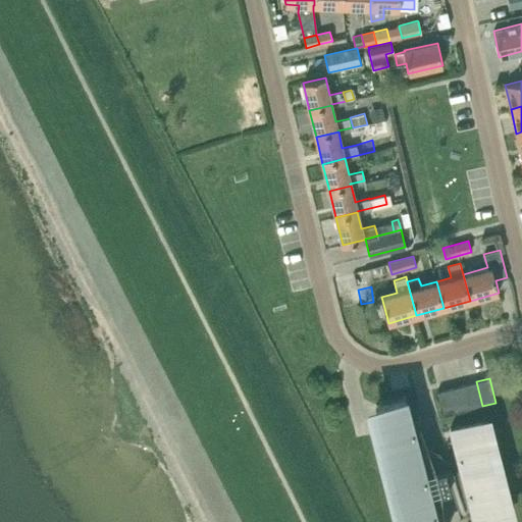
[(482,406),(476,381),(463,384),(469,409),(482,406)]
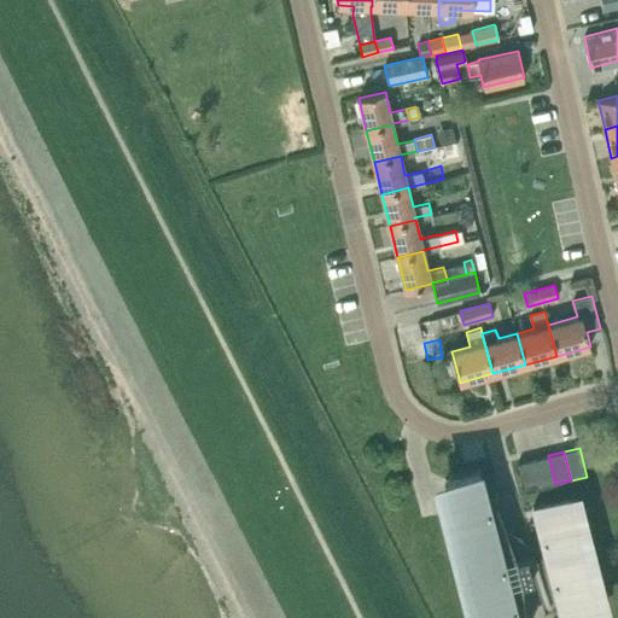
[(555,484),(548,455),(532,460),(540,488),(555,484)]
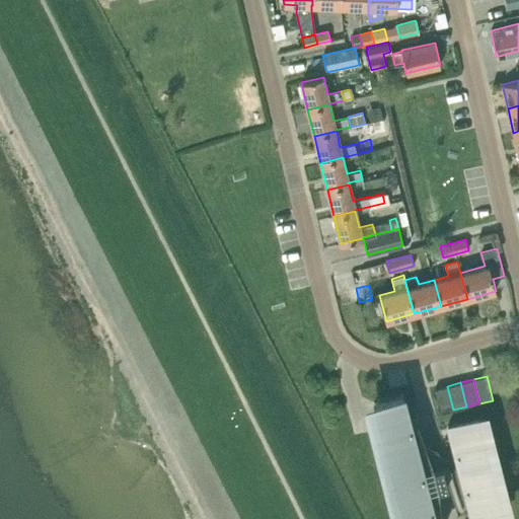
[(453,410),(447,386),(434,389),(440,414),(453,410)]
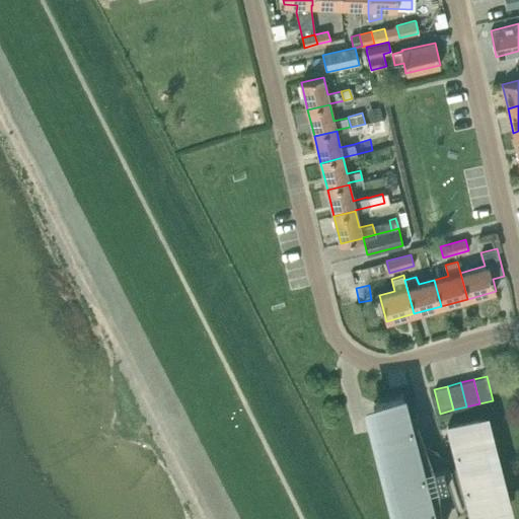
[(410,414),(404,391),(362,402),(391,518),(441,518),(438,485),(447,483),(457,513),(467,511),(469,518),(486,518),(512,512),(487,411),(445,423),(448,436),(445,436),(448,453),(428,453),(414,413),(410,414)]
